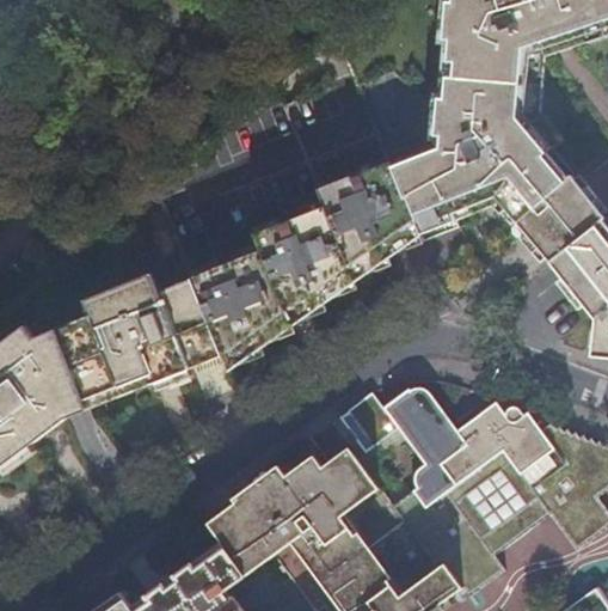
[(437,146),(390,165),(418,234),(453,219),(450,213),(492,196),(515,224),(571,179),(569,177),(565,181),(544,154),(559,142),(539,116),(542,59),(607,36),(607,0),(450,0),(447,0),(444,37),(448,37),(447,60),(454,61),(453,77),(444,75),(442,98),(437,98),(434,133),(438,134),(437,146)]
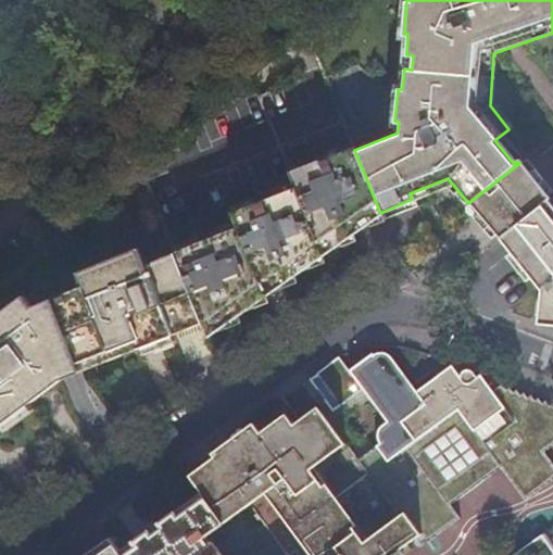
[(237,226),(172,253),(200,323),(205,335),(212,331),(211,327),(223,322),(222,319),(241,312),(239,307),(251,303),(250,298),(279,285),(277,278),(297,269),(296,266),(308,261),(306,256),(329,247),(328,243),(342,238),(341,236),(382,218),(380,213),(354,150),(352,144),(287,171),(293,188),(231,212),(237,226)]
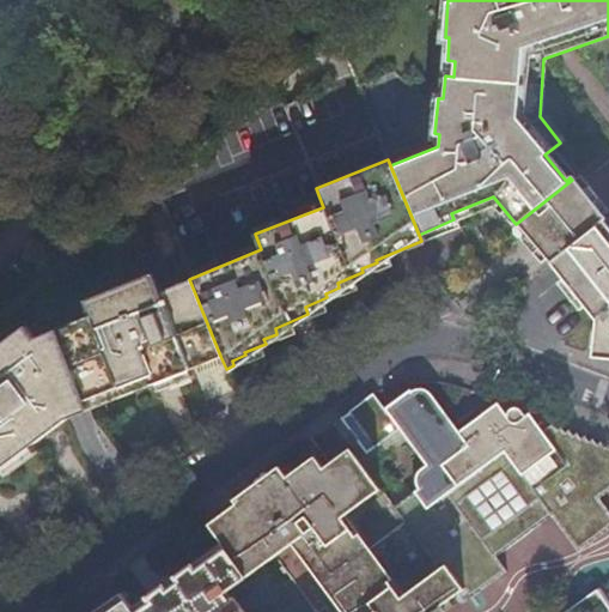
[(572,180),(516,224),(533,244),(547,262),(597,219),(601,217),(586,199),(572,180)]
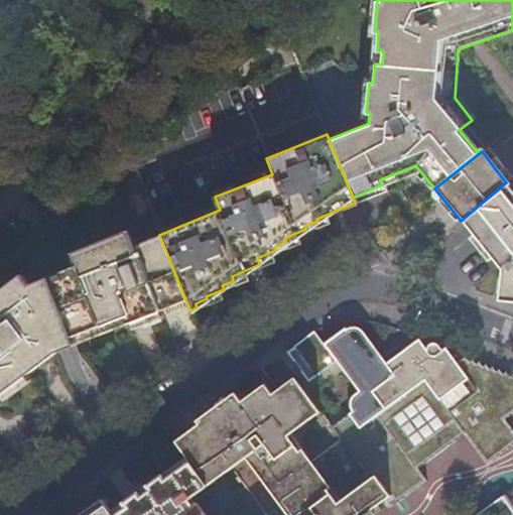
[(512,197),(503,184),(461,221),(501,269),(499,299),(512,300),(512,197)]
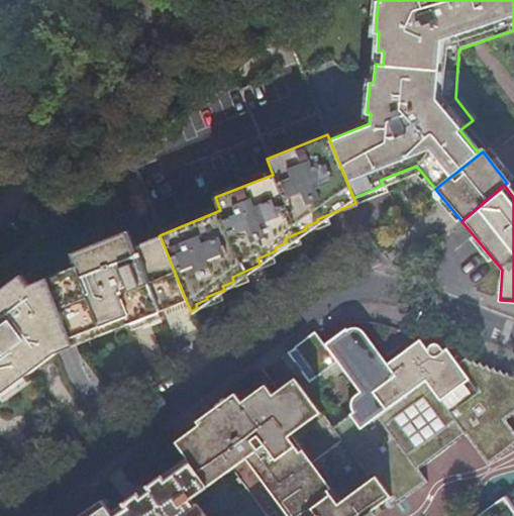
[(186,300),(160,235),(132,245),(126,230),(99,240),(102,248),(73,260),(76,266),(29,284),(21,274),(0,289),(0,392),(55,350),(53,343),(98,325),(101,333),(186,300)]
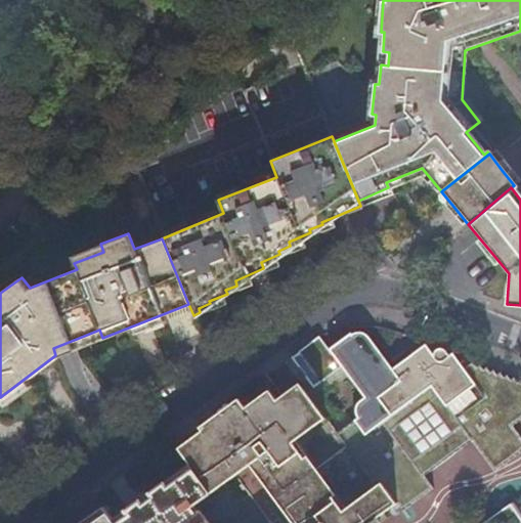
[(520,397),(456,444),(398,363),(390,368),(366,336),(356,343),(348,331),(326,347),(366,406),(332,431),(374,487),(380,483),(397,507),(397,508),(402,514),(432,490),(423,478),(471,442),(494,473),(520,452),(520,439),(513,428),(520,421),(520,397)]
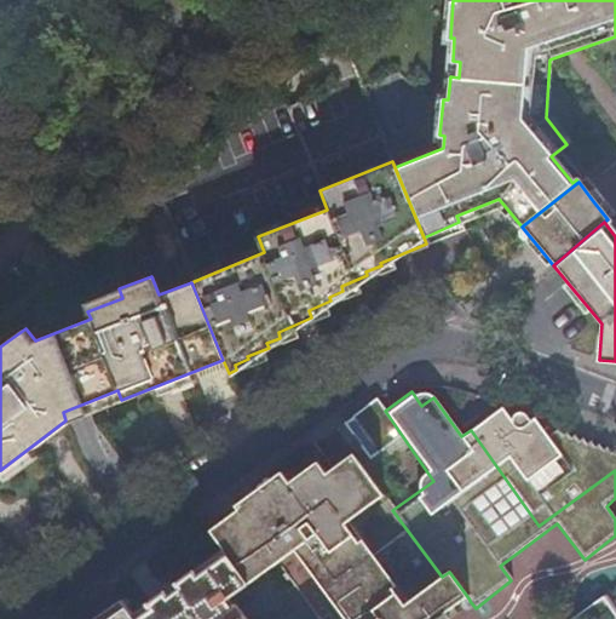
[(501,408),(471,430),(539,526),(615,470),(615,450),(612,453),(609,447),(604,451),(599,445),(596,447),(592,442),(588,445),(583,439),(580,441),(575,436),(571,439),(568,433),(564,435),(562,431),(550,439),(535,418),(530,422),(523,413),(519,412),(517,413),(514,414),(513,418),(513,424),(501,408)]
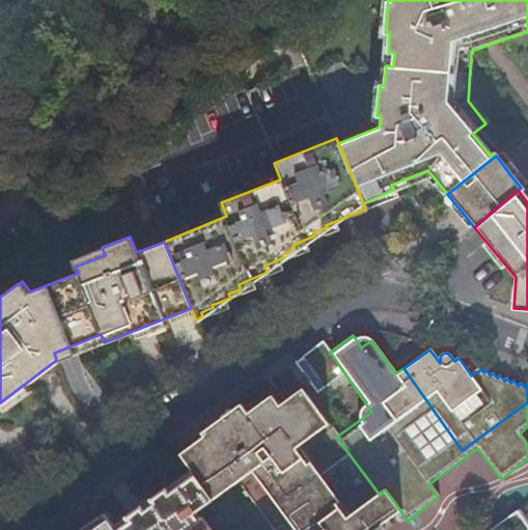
[(305,392),(294,400),(308,418),(318,411),(305,392)]
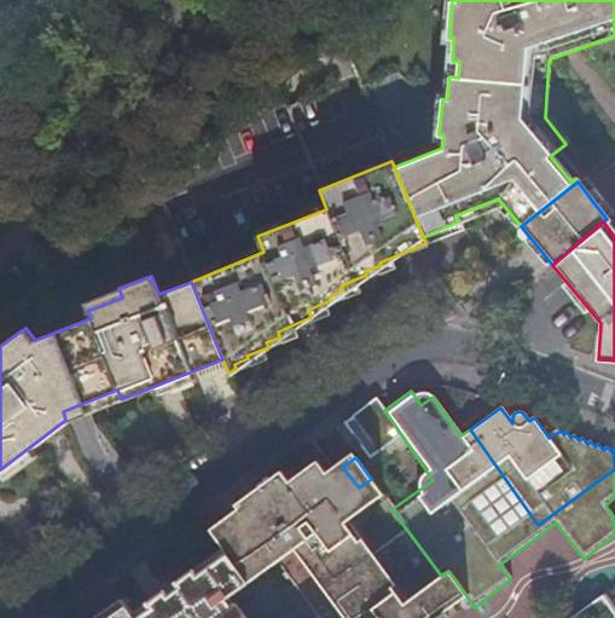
[(212,532),(222,547),(248,581),(249,582),(295,549),(346,617),(436,617),(466,596),(469,600),(469,599),(448,571),(441,576),(402,604),(343,523),(382,495),(371,479),(359,487),(342,467),(329,477),(321,467),(293,486),(284,477),(239,508),(241,512),(212,532)]
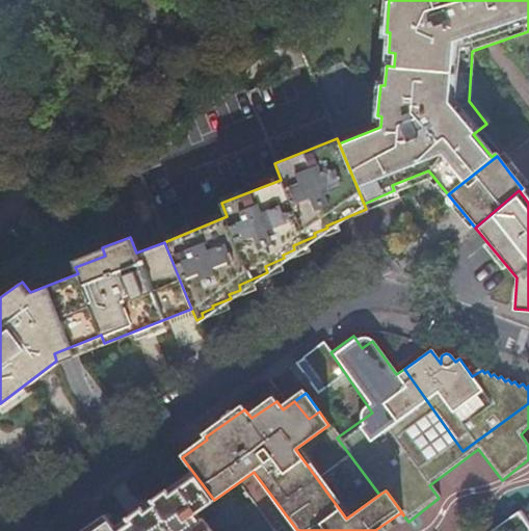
[(212,530),(202,516),(200,518),(196,512),(213,499),(191,470),(112,526),(116,530),(212,530)]
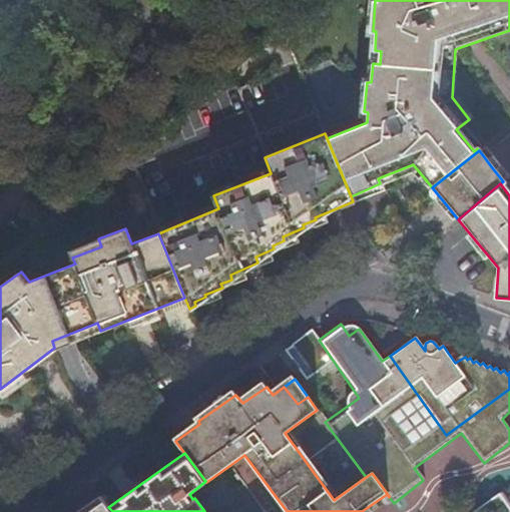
[(509,511),(509,494),(505,487),(468,511),(509,511)]
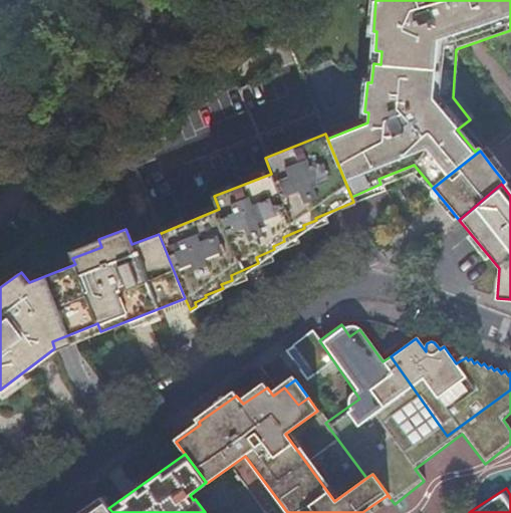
[(112,512),(108,508),(99,495),(73,512),(112,512)]
